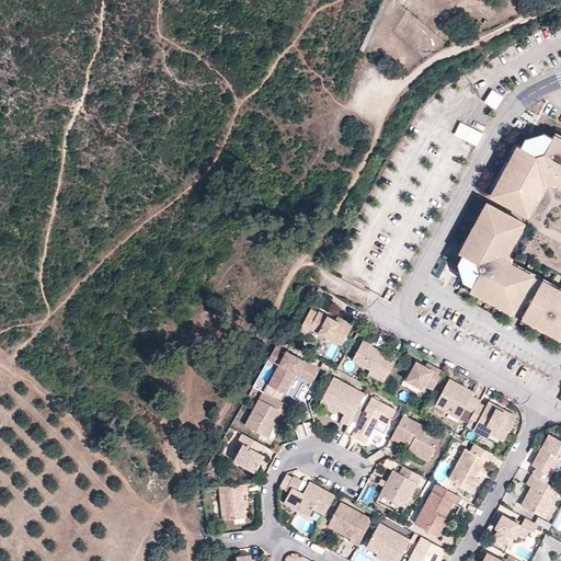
[(491,90),(483,101),(495,109),(503,96),(491,90)]
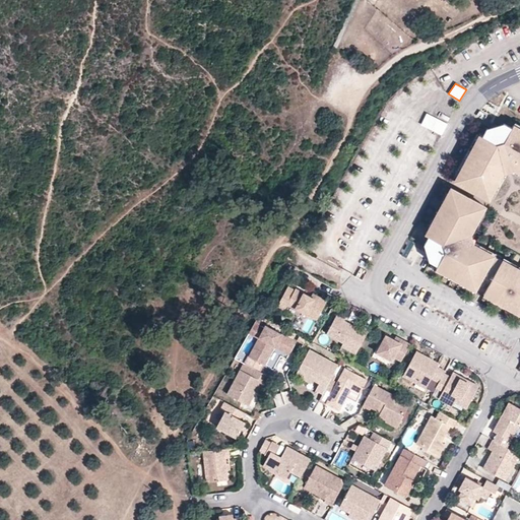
[(441,134),(447,123),(428,114),(421,124),(441,134)]
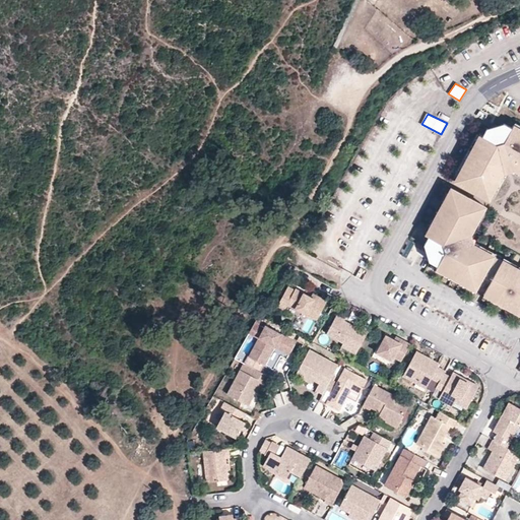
[(519,132),(513,128),(505,124),(502,128),(493,131),(488,128),(483,137),(480,135),(476,143),(472,151),(468,158),(462,171),(456,182),(490,200),(493,195),(498,184),(504,173),(502,170),(512,166),(514,170),(519,173),(519,132)]
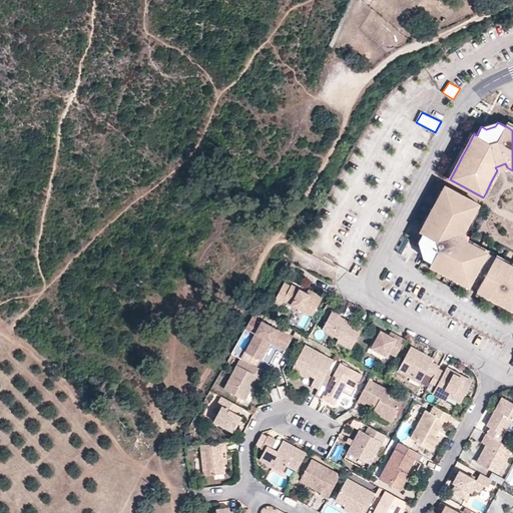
[(458,155),(452,166),(456,168),(462,156),(458,155)]
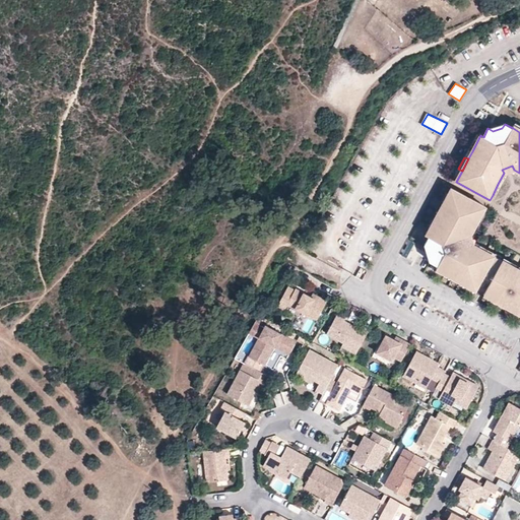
[(462,171),(458,169),(452,180),(456,182),(462,171)]
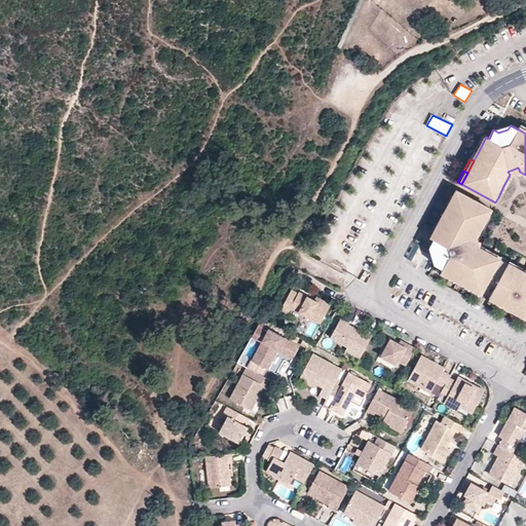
[(510,175),(503,186),(506,188),(514,177),(510,175)]
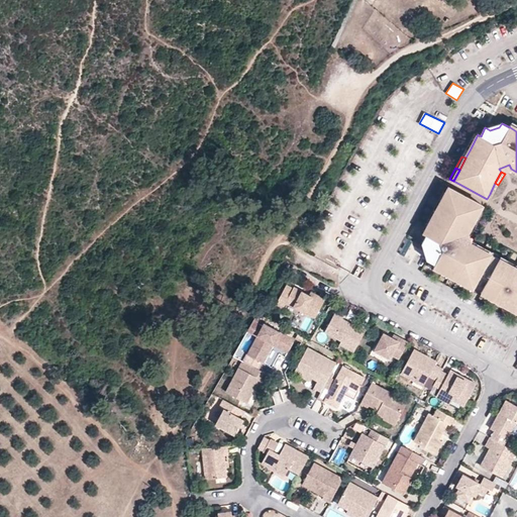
[(495,183),(490,194),(493,196),(498,185),(495,183)]
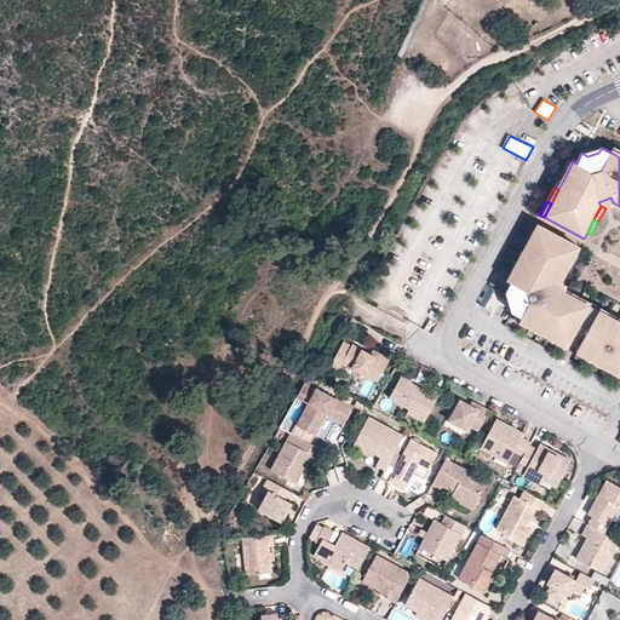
[(580,246),(539,224),(509,280),(512,282),(507,292),(514,294),(517,305),(514,311),(523,317),(521,321),(568,345),(574,334),(577,329),(586,334),(584,339),(578,351),(619,373),(619,320),(566,292),(562,293),(557,282),(562,281),(580,246)]
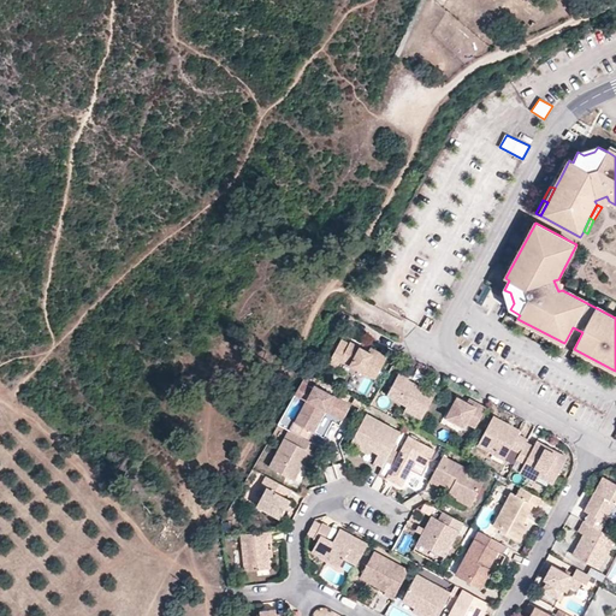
[(570,332),(580,337),(582,332),(573,327),(570,332)]
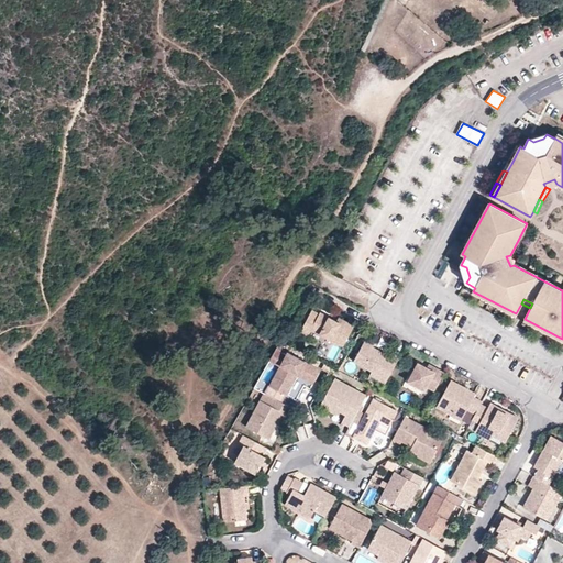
[(337,321),(320,313),(319,315),(311,310),(300,332),(308,337),(311,330),(343,348),(354,326),(342,320),(340,323),(337,321)]
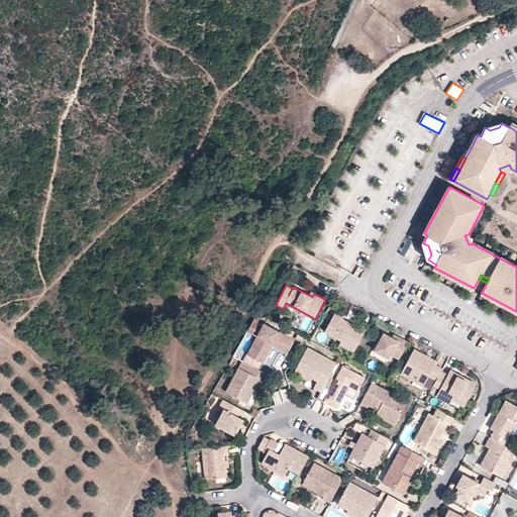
[(358,327),(342,319),(344,317),(336,312),(325,331),(342,341),(356,348),(368,328),(360,324),(358,327)]
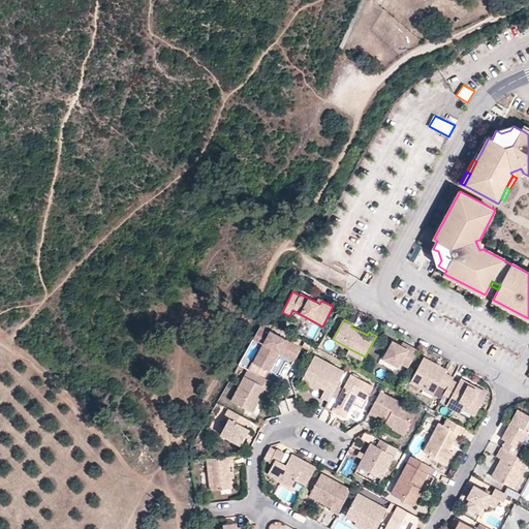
[(270,372),(280,352),(282,349),(293,355),(298,346),(270,331),(253,363),(270,372)]
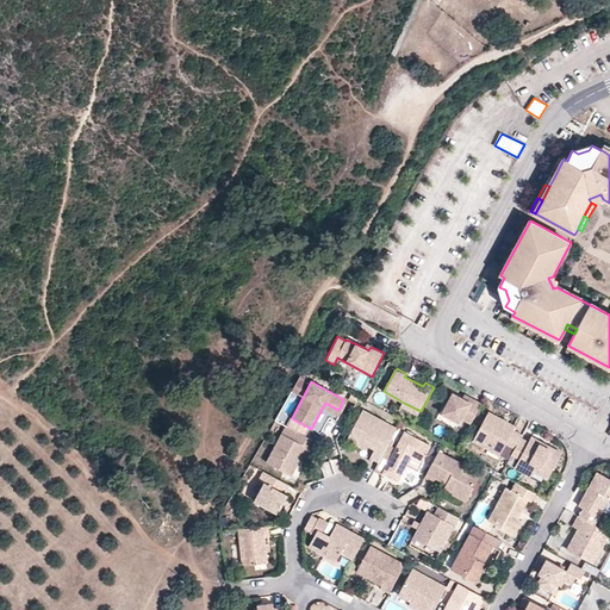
[(464,399),(453,393),(442,414),(460,423),(462,419),(472,423),(481,404),(473,399),(471,403),(464,399)]
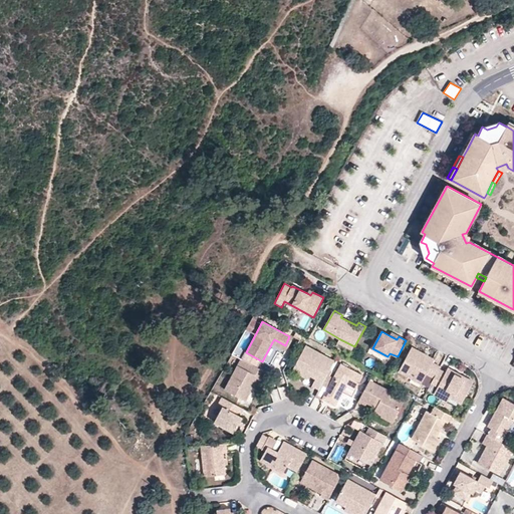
[(287,349),(293,338),(289,336),(285,345),(274,339),(272,342),(287,349)]
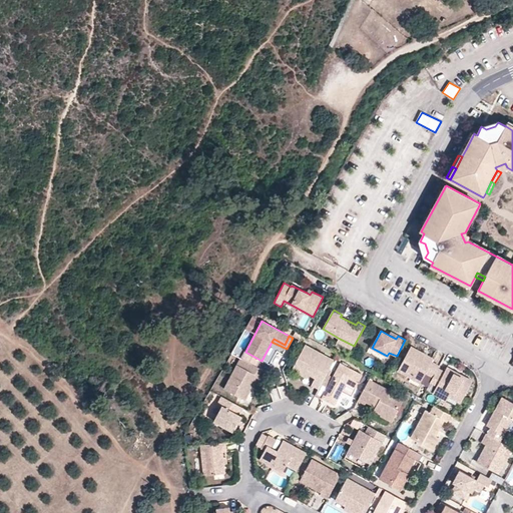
[(354,346),(340,339),(339,342),(352,349),(354,346)]
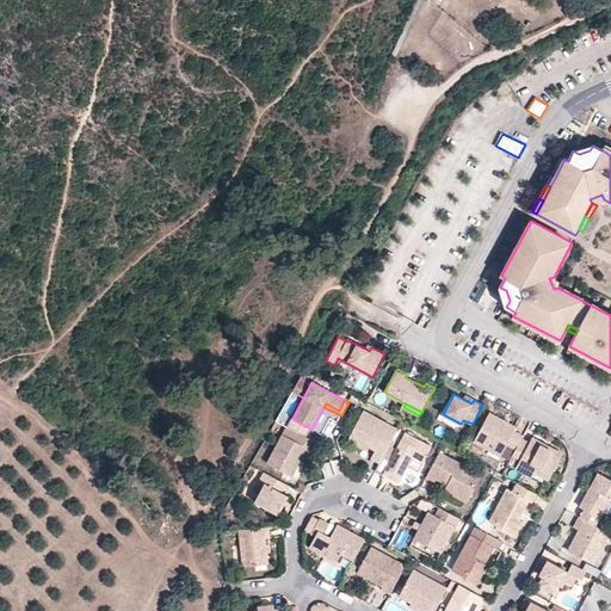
[(397,429),(364,411),(351,436),(369,446),(376,450),(372,458),(380,463),(387,450),(397,429)]
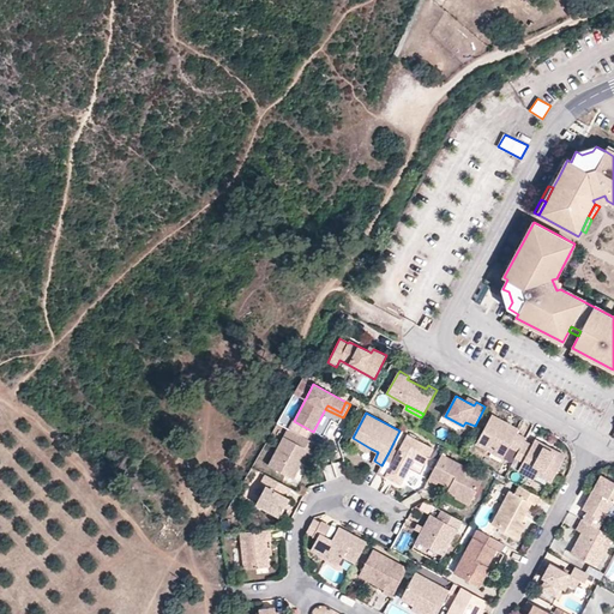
[(521,429),(493,414),(477,444),(504,458),(511,446),(519,451),(525,440),(527,438),(518,433),(521,429)]
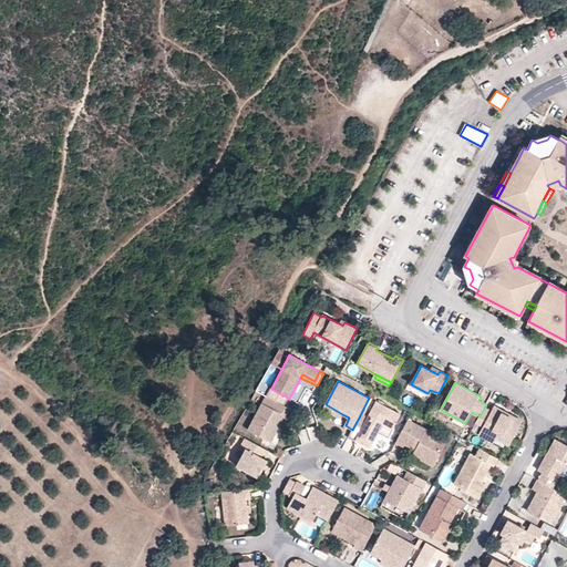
[(401,414),(377,402),(367,421),(359,418),(352,430),(349,437),(357,441),(357,440),(370,446),(383,422),(393,428),(401,414)]
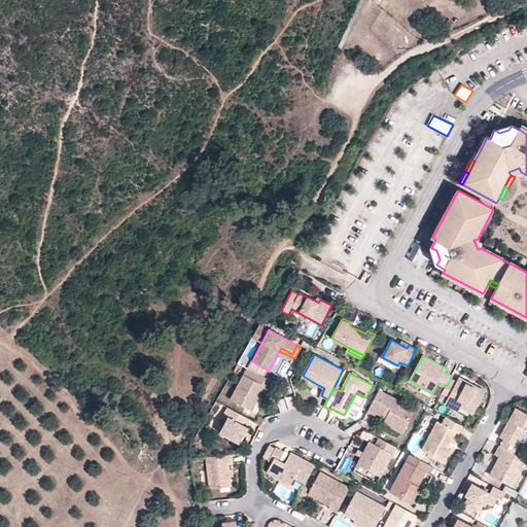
[(242,376),(229,401),(251,413),(258,398),(265,387),(268,389),(272,382),(258,375),(254,382),(242,376)]
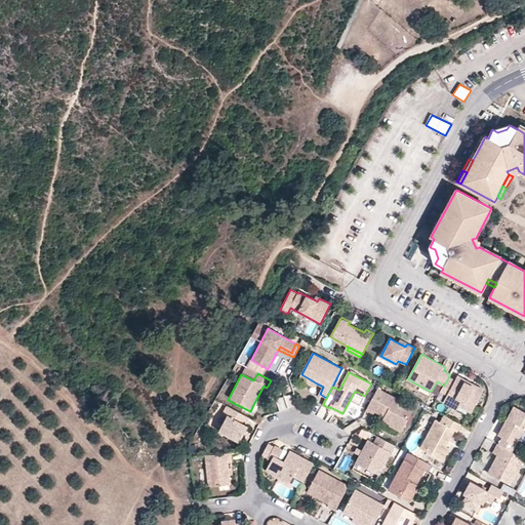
[(317,384),(301,374),(299,378),(315,387),(317,384)]
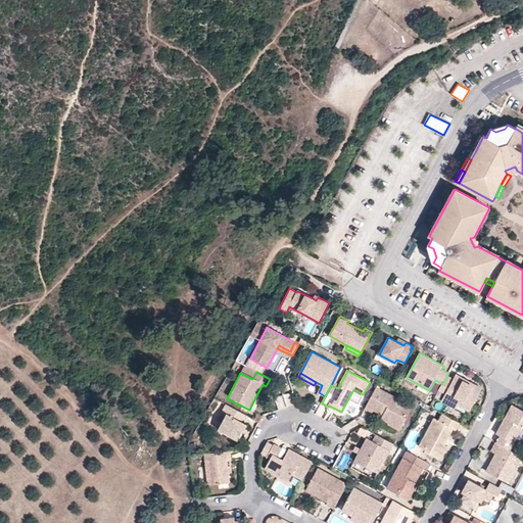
[(468,383),(464,381),(465,379),(457,374),(455,379),(447,375),(442,384),(439,389),(445,392),(441,400),(455,408),(458,403),(460,398),(473,406),(482,388),(469,381),(468,383)]
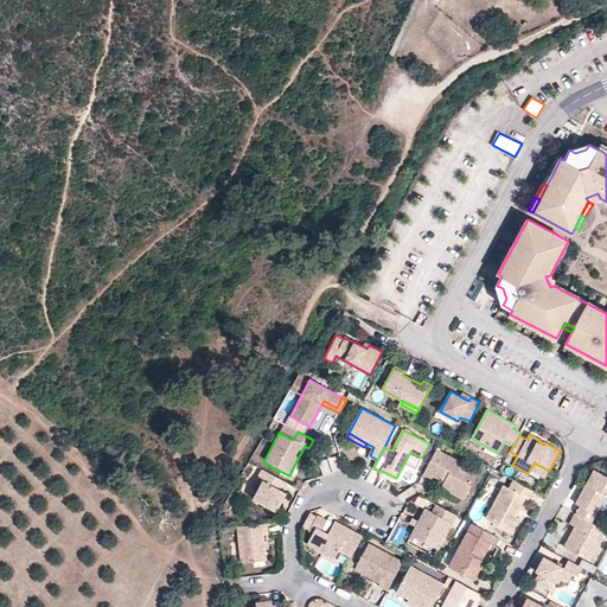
[(302,461),(308,448),(298,459),(302,461)]
